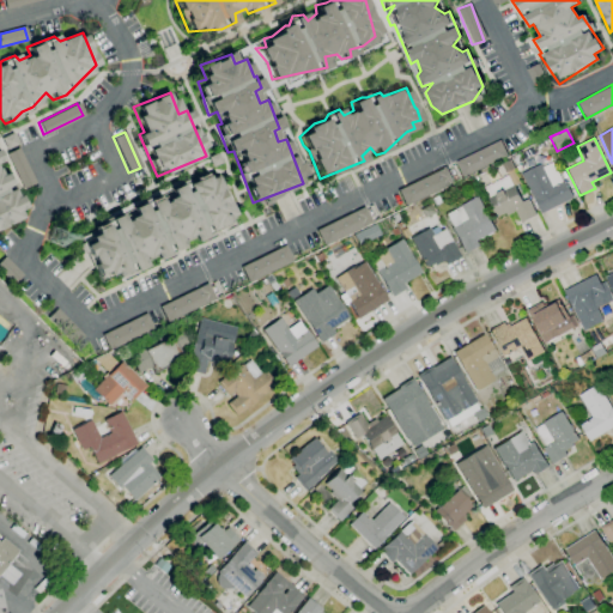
[(463,178),(455,163),(499,140),(508,157),(463,178)]
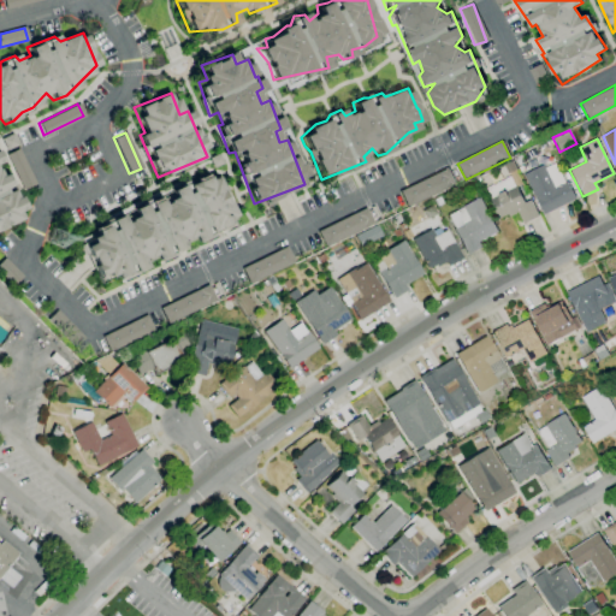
[(6,153),(22,189),(33,184),(18,148),(6,153)]
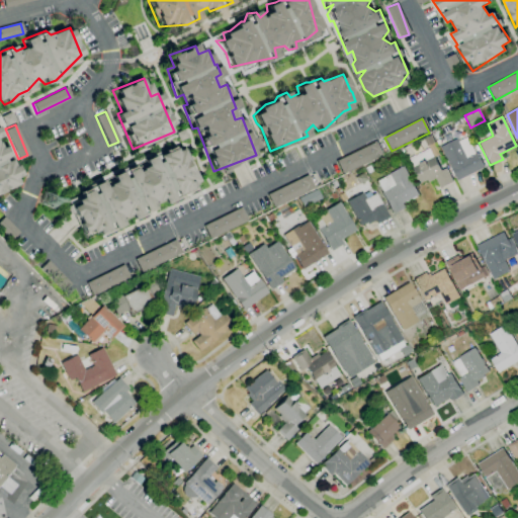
[(18,172),(7,148),(0,146),(0,136),(0,134),(0,191),(14,186),(18,172)]
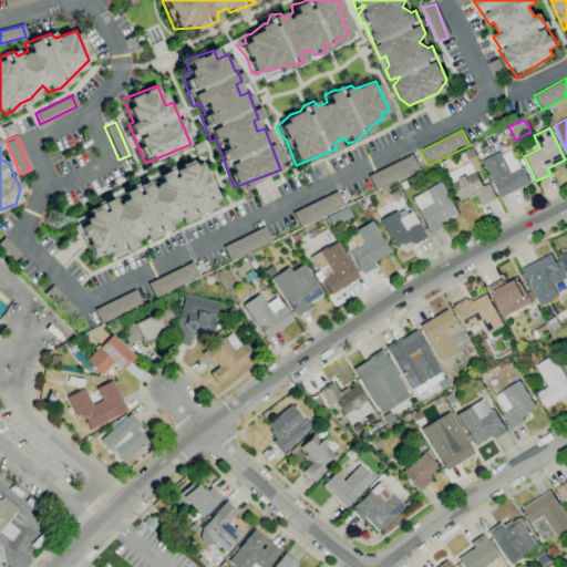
[(500,198),(482,161),(500,152),(511,173),(522,167),(529,183),(500,198)]
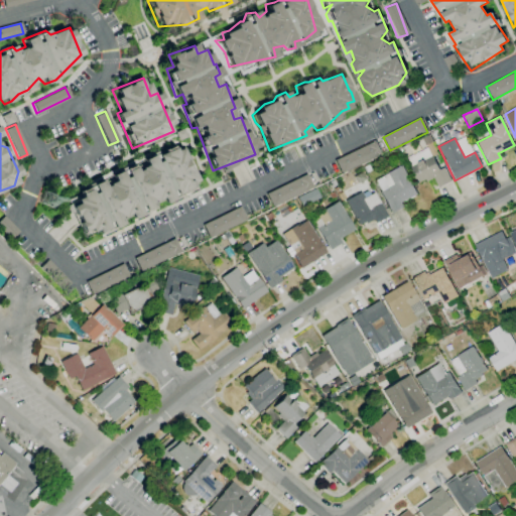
[(342,173),(335,160),(375,140),(381,154),(342,173)]
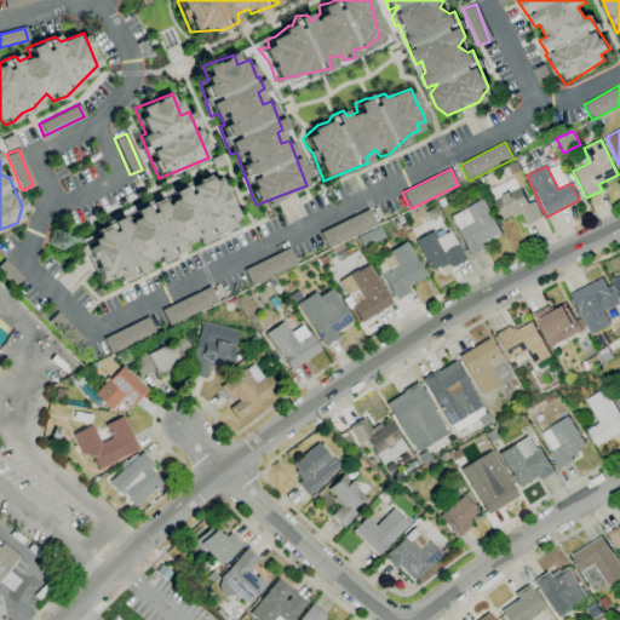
[(101,286),(144,268),(142,262),(153,257),(155,262),(183,250),(181,242),(191,237),(194,241),(236,223),(216,173),(170,193),(172,199),(161,204),(159,197),(132,210),(136,218),(124,223),(120,217),(92,229),(96,239),(82,245),(101,286)]
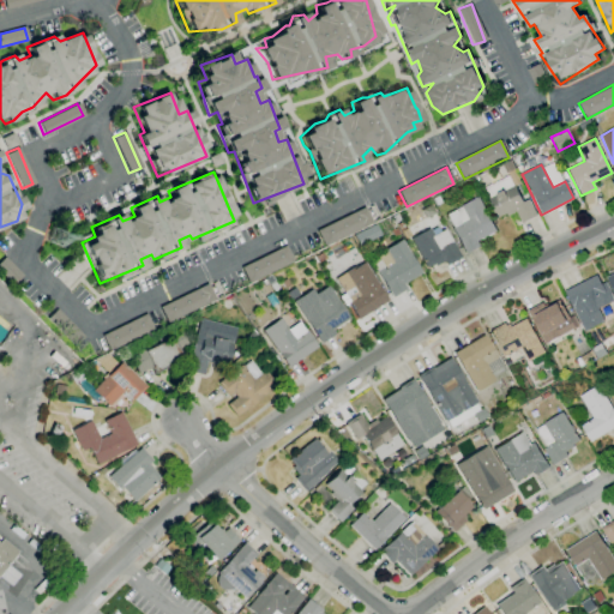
[(522,223),(516,212),(507,217),(505,215),(497,218),(487,199),(515,186),(523,203),(529,199),(537,216),(522,223)]
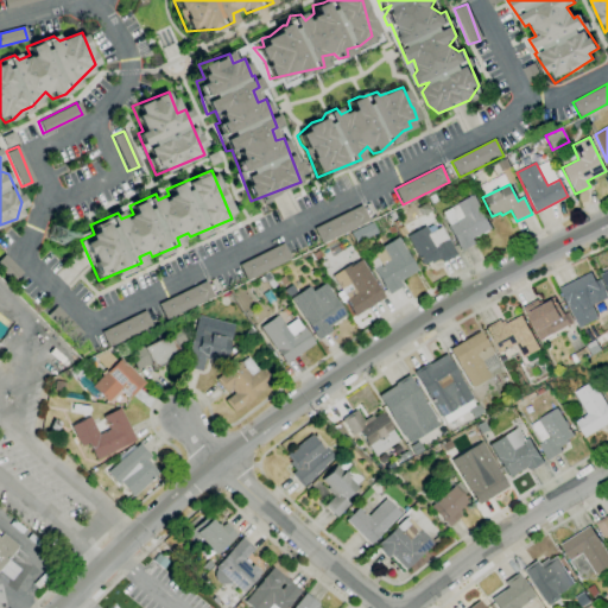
[(461,252),(447,227),(463,217),(457,204),(473,195),(492,229),(473,239),(475,244),(461,252)]
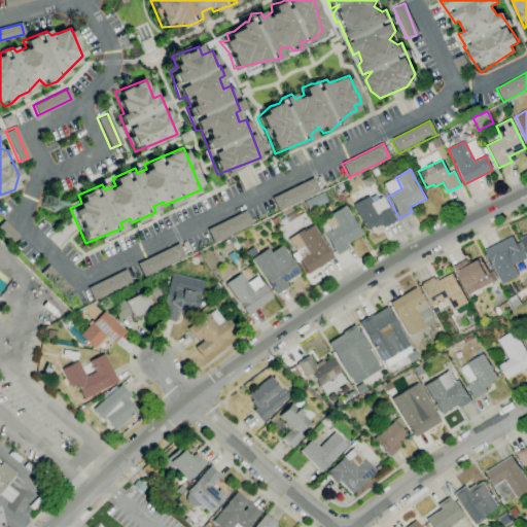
[(279,211),(272,198),(313,178),(319,191),(279,211)]
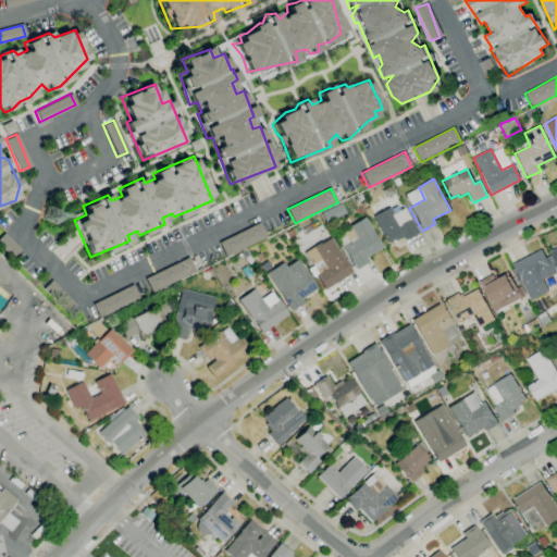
[(387,243),(372,217),(390,207),(394,213),(404,208),(410,219),(419,233),(405,240),(403,237),(395,242),(394,239),(387,243)]
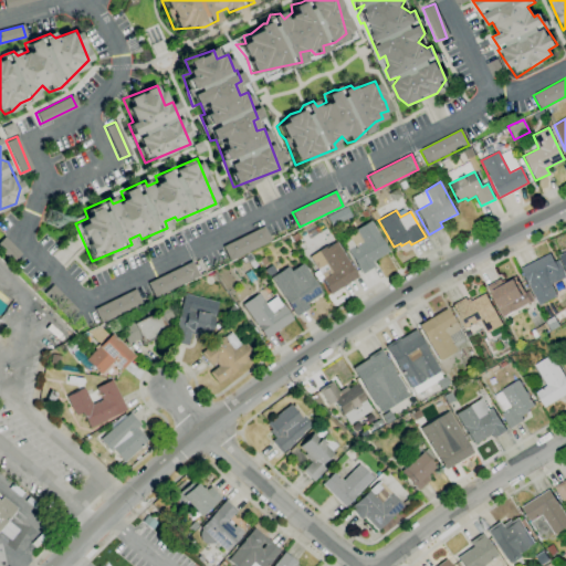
[(360,274),(347,251),(354,248),(347,236),(355,231),(355,230),(370,221),(388,252),(371,262),(375,266),(360,274)]
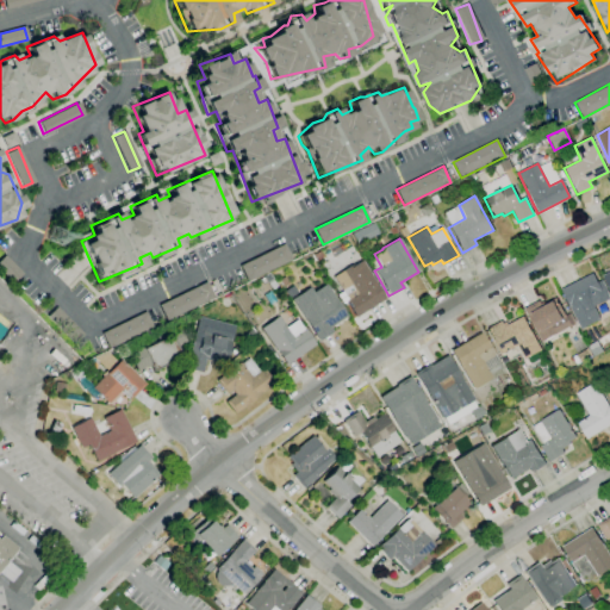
[(248,281),(240,266),(284,244),(291,260),(248,281)]
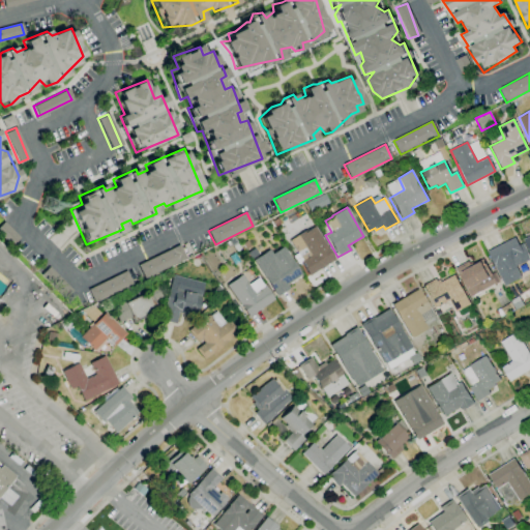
[(18,236),(2,223),(0,224),(0,235),(10,244),(18,236)]
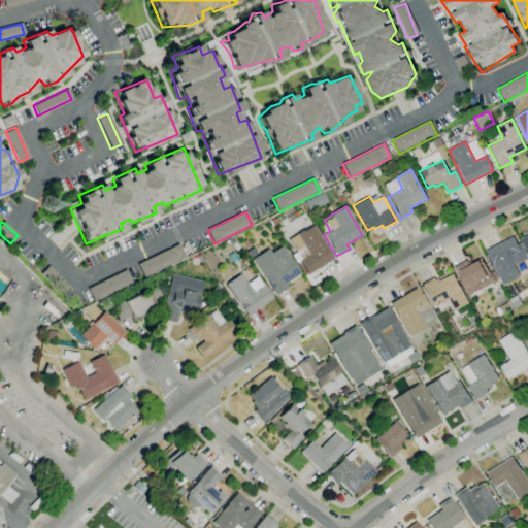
[(307,275),(298,261),(301,260),(296,253),(297,252),(290,239),(297,235),(296,234),(305,229),(306,230),(314,225),(334,258),(307,275)]
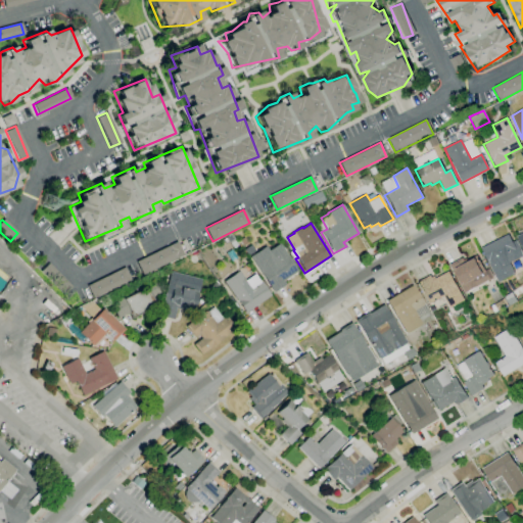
[(497,283),(480,248),(508,234),(519,257),(509,263),(514,274),(497,283)]
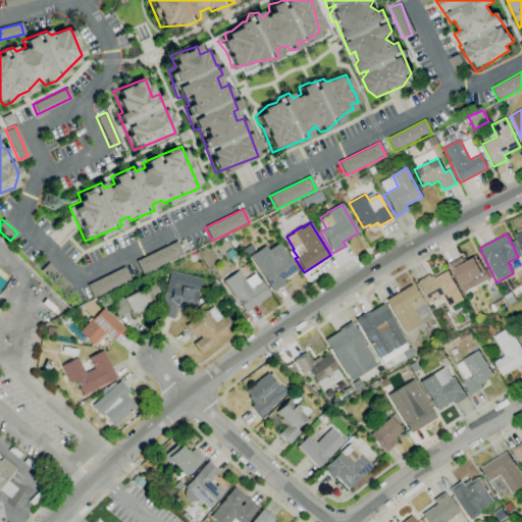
[(242,246),(239,240),(244,237),(247,242),(242,246)]
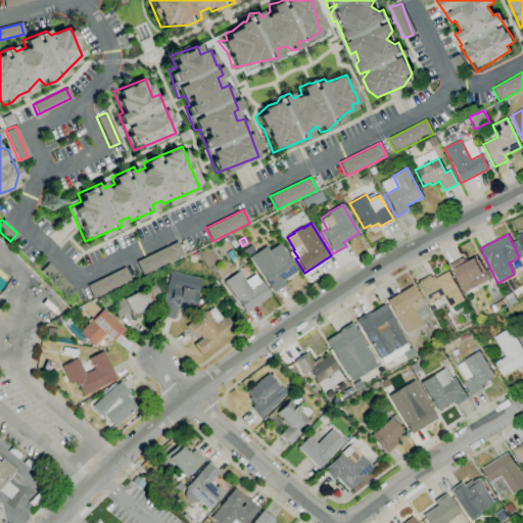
[(143,275),(136,262),(177,242),(183,255),(143,275)]
